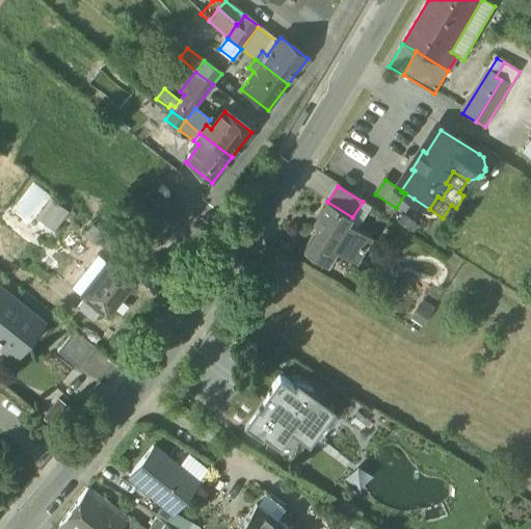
[(396,208),(404,213),(414,199),(405,193),(396,208)]
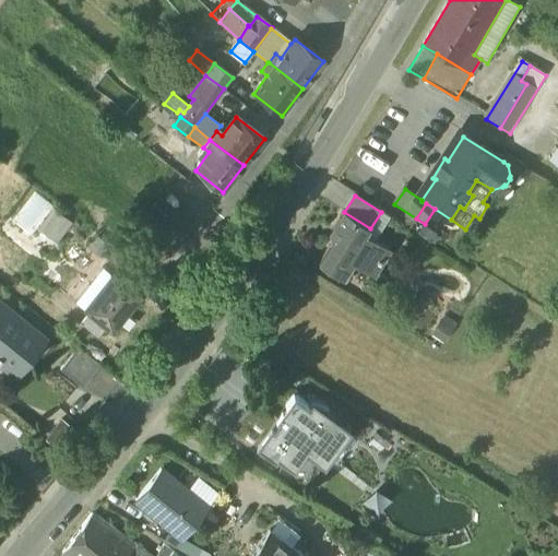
[(54,209),(37,231),(57,246),(73,223),(54,209)]
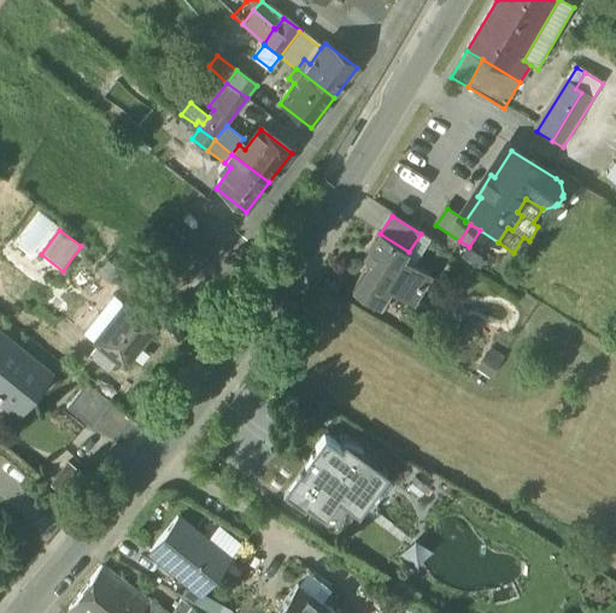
[(352,289),(375,305),(389,283),(415,301),(430,277),(415,266),(404,259),(409,252),(380,234),(369,252),(375,255),(352,289)]
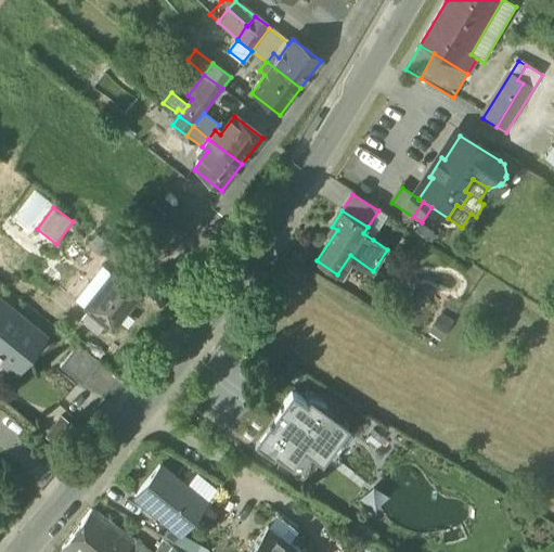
[(363,233),(373,240),(388,216),(378,210),(368,227),(363,233)]
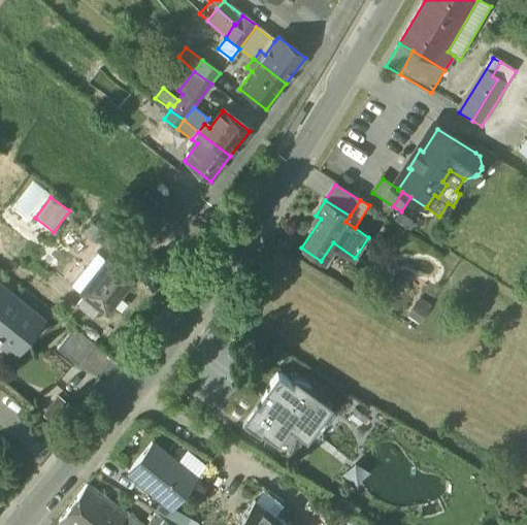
[(95,240),(102,232),(92,224),(84,235),(95,244),(97,241),(95,240)]
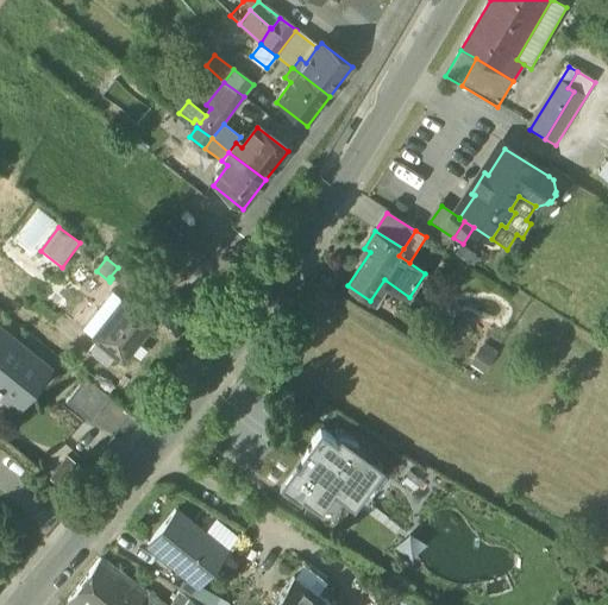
[(112,278),(131,294),(139,284),(125,272),(118,268),(110,277),(112,278)]
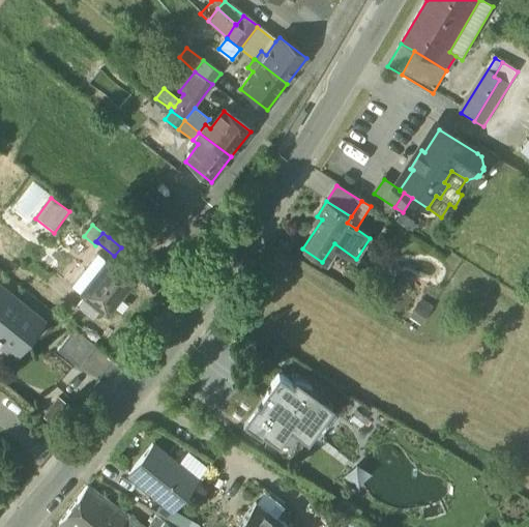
[(95,279),(108,263),(98,256),(86,271),(95,279)]
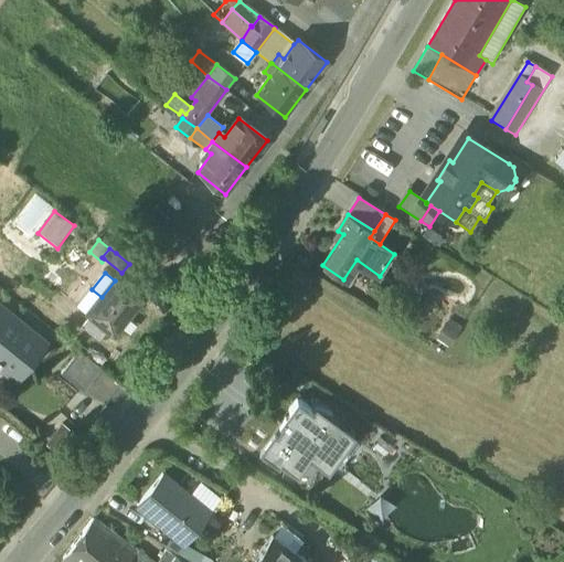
[(108,331),(115,337),(141,301),(115,281),(102,297),(87,316),(89,317),(108,331)]
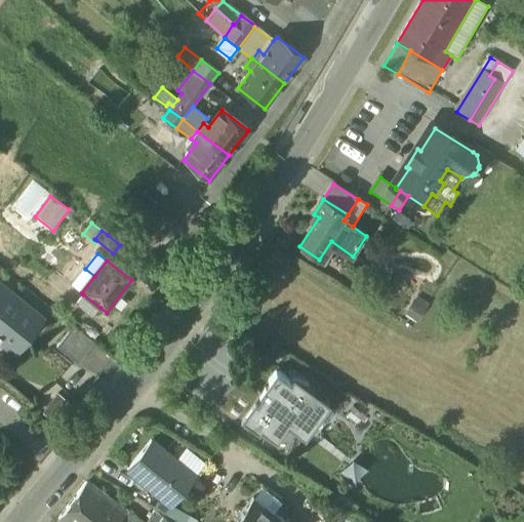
[(72,286),(81,293),(94,276),(85,269),(72,286)]
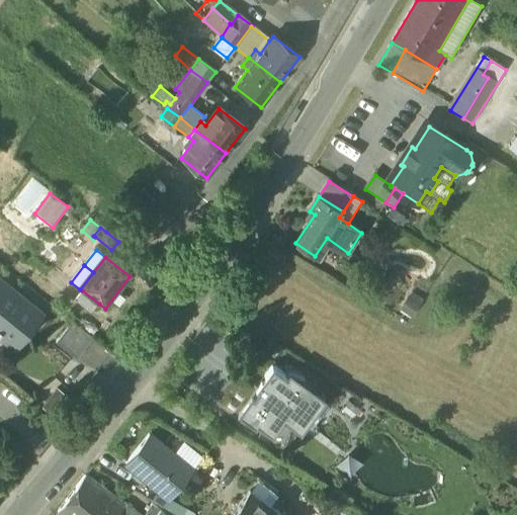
[(0,339),(2,341),(14,351),(42,316),(0,281),(0,339)]
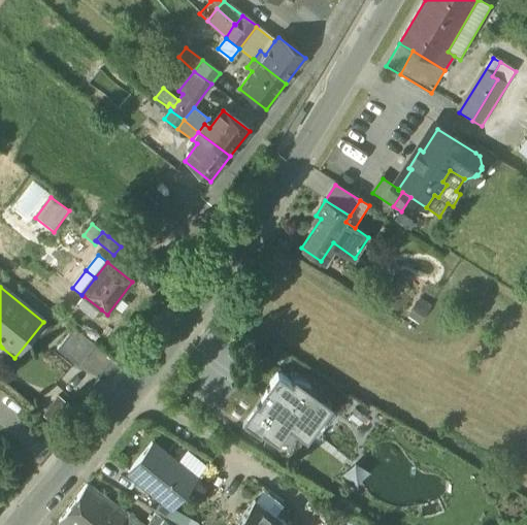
[(93,320),(101,309),(84,296),(75,306),(93,320)]
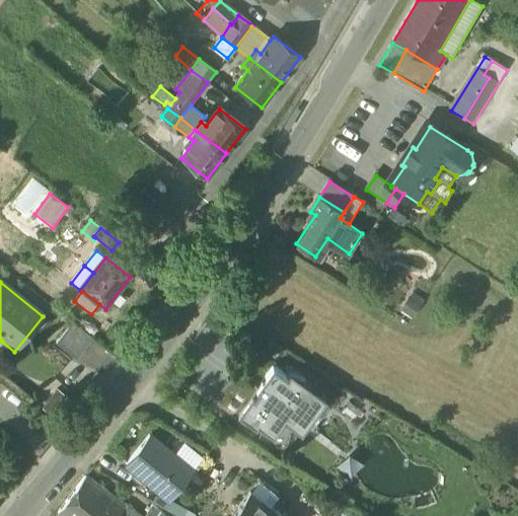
[(413,321),(425,303),(413,295),(409,301),(408,300),(399,312),(413,321)]
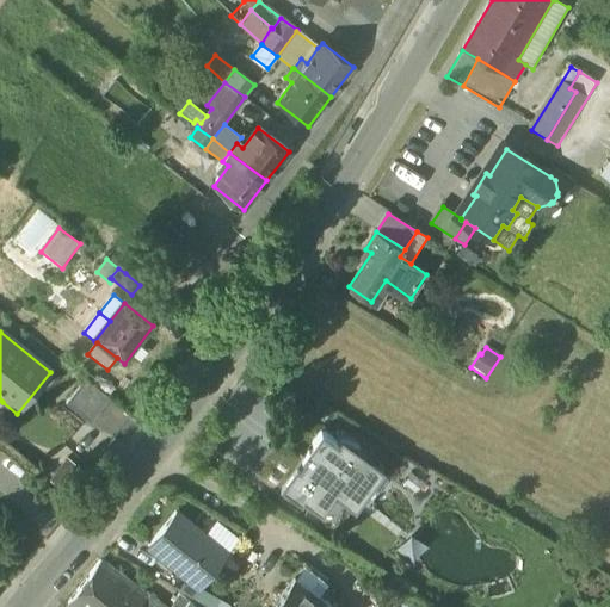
[(66,406),(91,425),(110,401),(85,381),(66,406)]
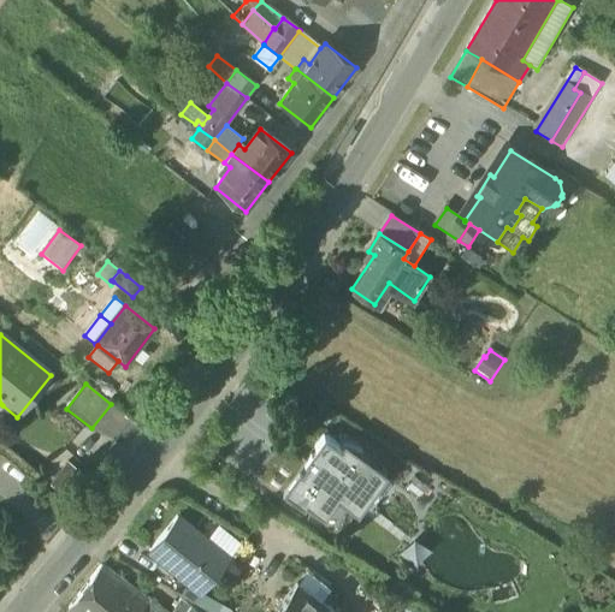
[(306,505),(318,515),(332,495),(337,488),(356,503),(377,475),(359,462),(339,449),(324,437),(307,461),(303,464),(305,464),(306,465),(301,473),(299,471),(279,497),(290,504),(293,500),(303,509),(306,505)]
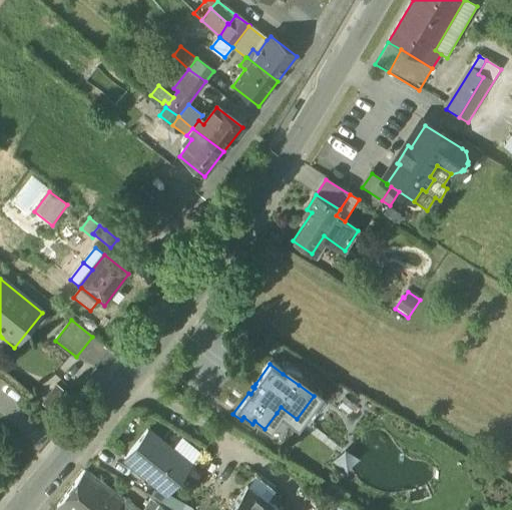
[(277,413),(281,416),(298,429),(323,395),(287,369),(286,370),(283,374),(299,385),(314,396),(297,419),(281,407),(277,413)]
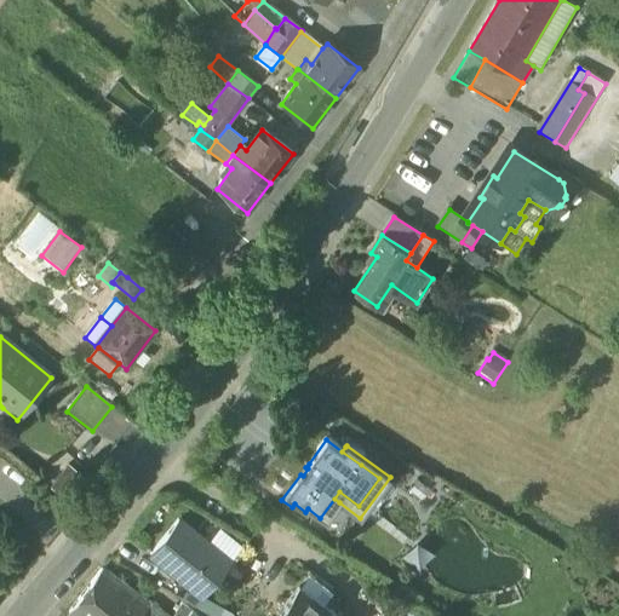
[(85,479),(68,467),(51,490),(68,502),(85,479)]
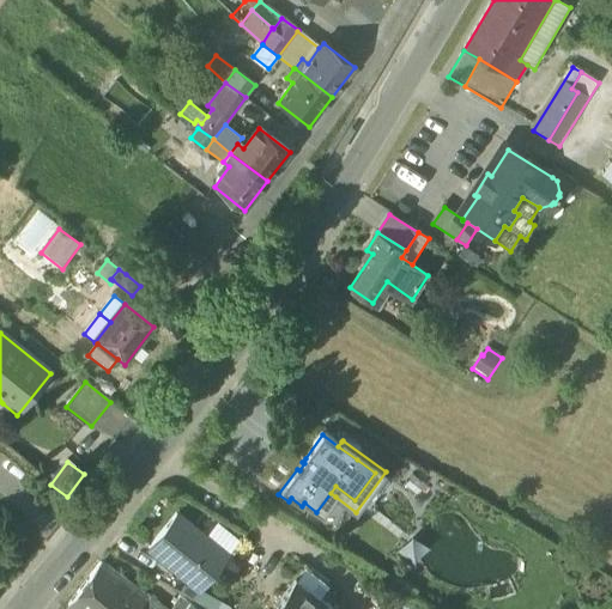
[(335,497),(331,493),(316,512),(322,516),(335,497)]
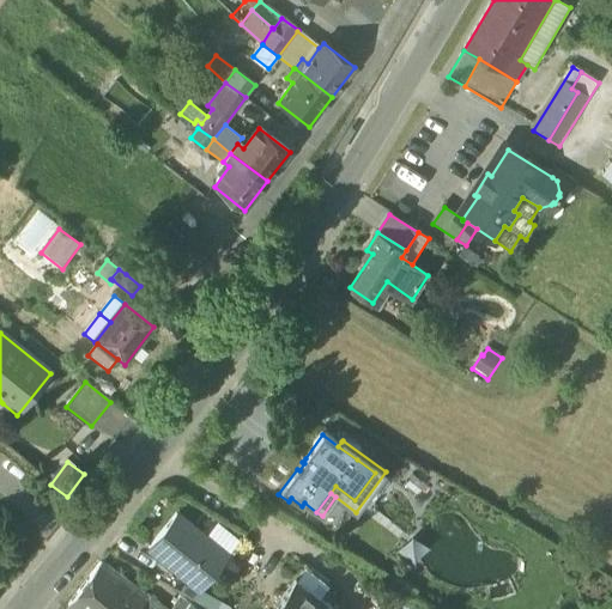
[(191,583),(200,590),(226,556),(204,539),(176,517),(150,550),(191,583)]
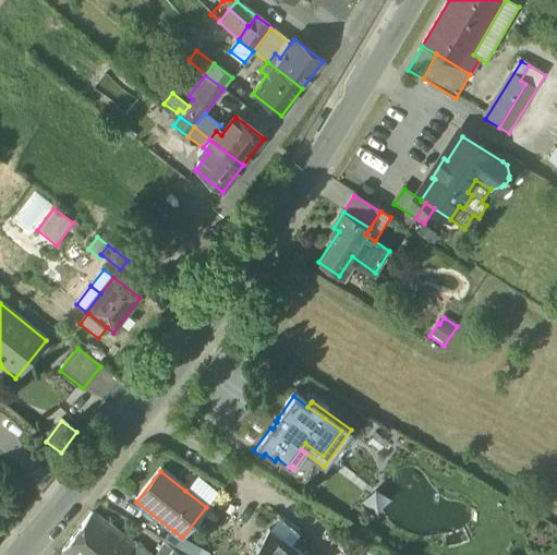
[(185,491),(206,507),(218,493),(197,477),(185,491)]
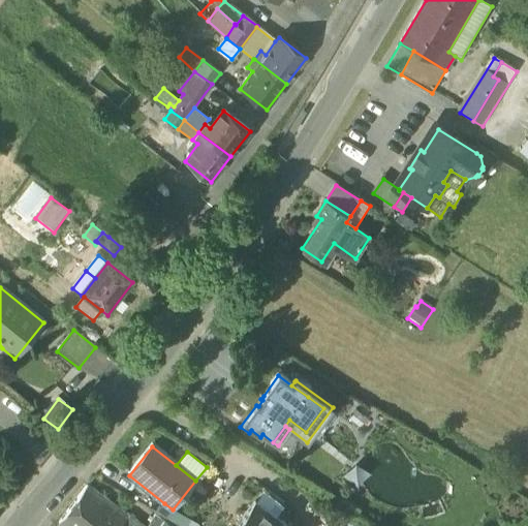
[(123,525),(128,519),(127,518),(87,489),(60,525),(123,525)]
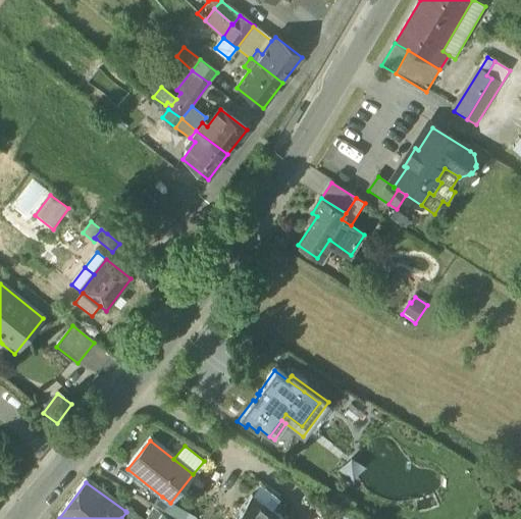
[(252,495),(271,511),(280,499),(261,483),(252,495)]
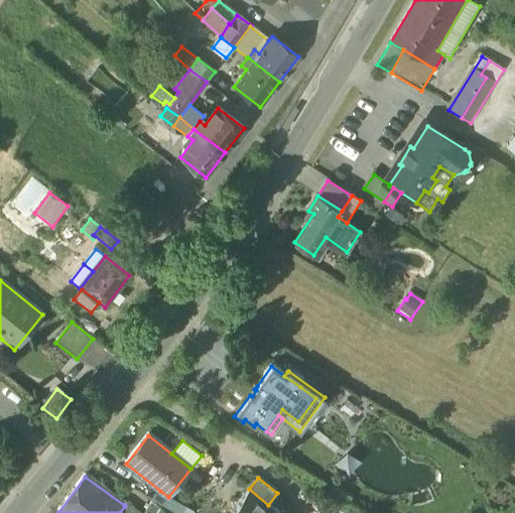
[(278,512),(268,505),(249,489),(230,512),(278,512)]
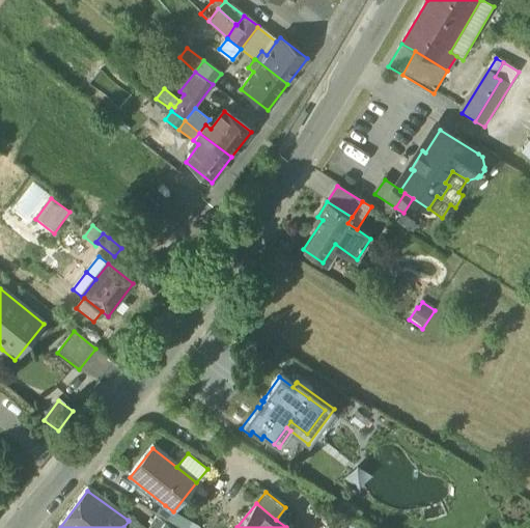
[(156,516),(166,521),(173,511),(165,505),(156,516)]
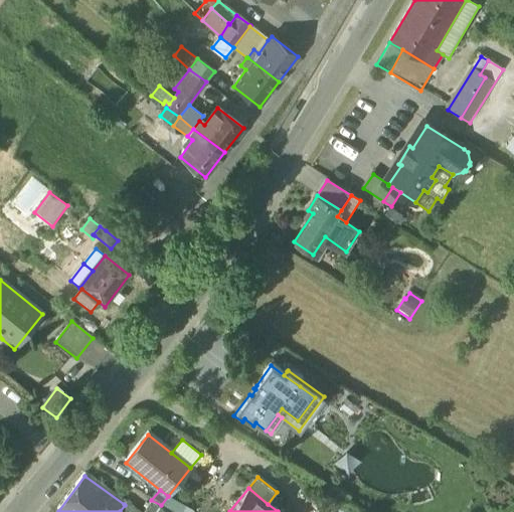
[(193,511),(194,510),(168,496),(161,505),(172,511),(193,511)]
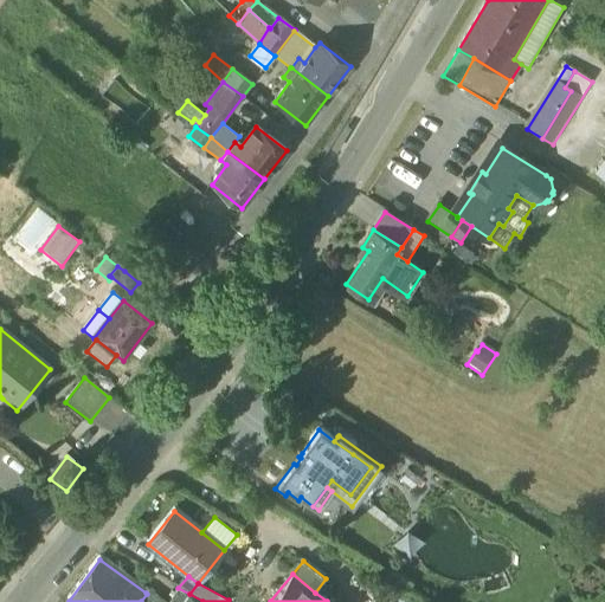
[(192,601),(187,599),(185,601),(161,601),(147,591),(146,593),(147,594),(141,601),(192,601)]
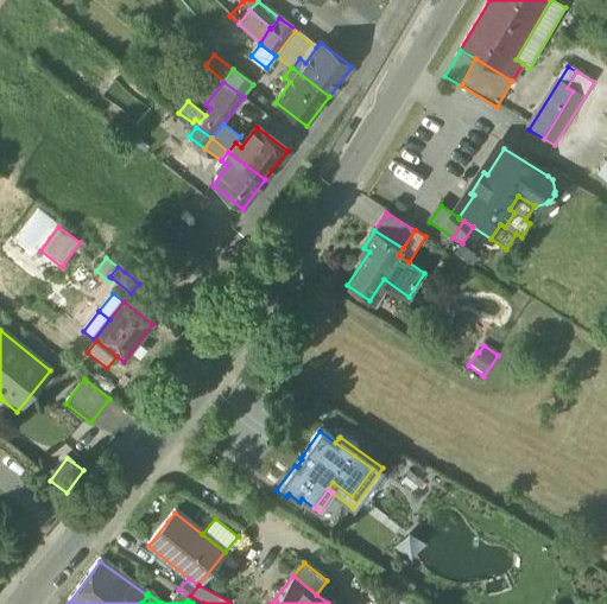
[(172,603),(185,603),(188,601),(178,593),(172,603)]
